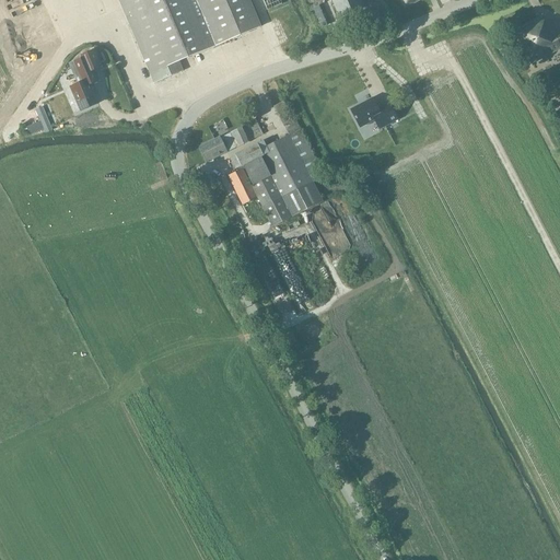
[(248,0),(119,0),(154,84),(183,72),(179,62),(260,27),(248,0)]
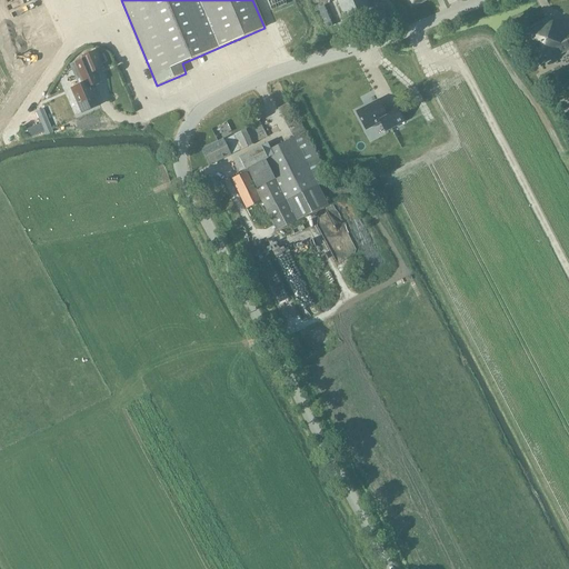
[(331,0),(337,11),(351,5),(348,0),(331,0)]
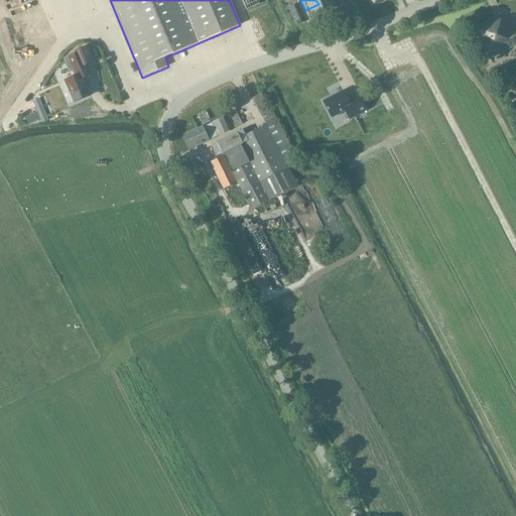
[(369,0),(373,8),(388,0),(369,0)]
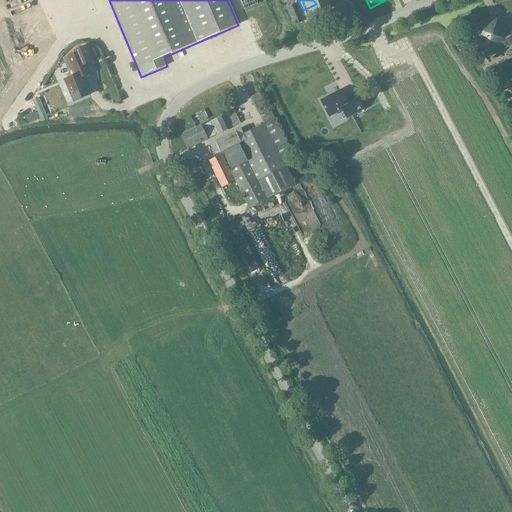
[(471,29),(486,58),(511,44),(511,28),(507,31),(500,18),(493,21),(492,18),(471,29)]
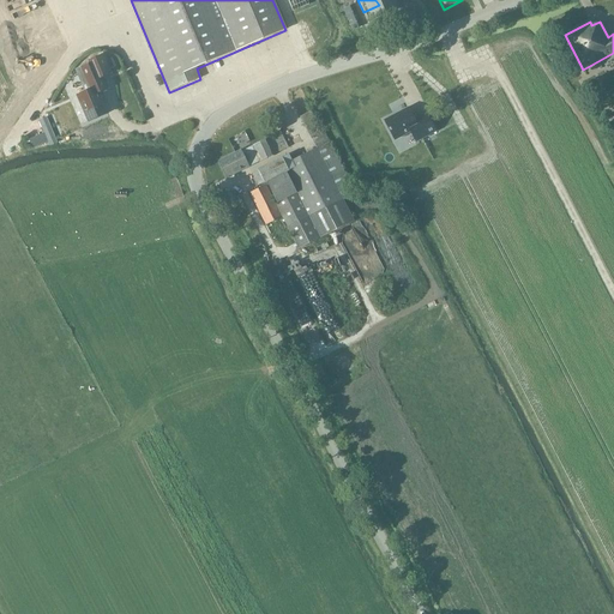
[(108,114),(98,94),(107,90),(102,78),(110,74),(102,55),(89,61),(90,65),(82,68),(91,90),(78,96),(90,122),(108,114)]
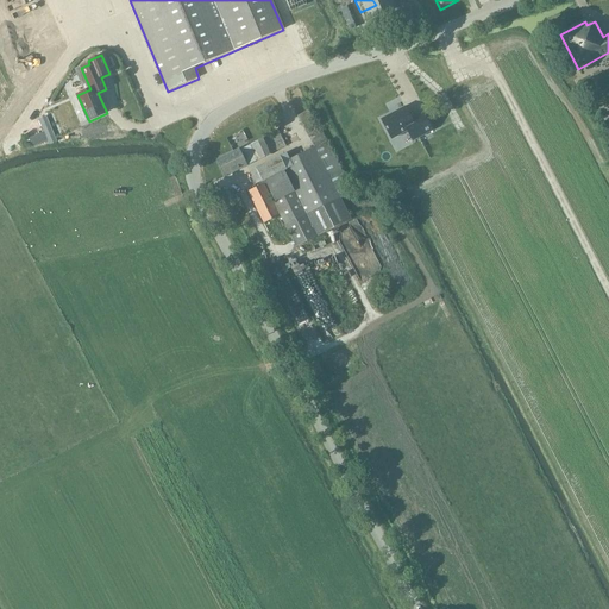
[(66,86),(68,98),(76,96),(73,85),(66,86)]
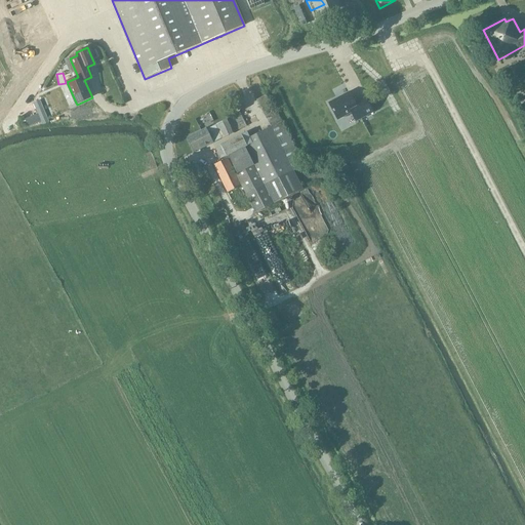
[(364,97),(355,103),(349,92),(328,104),(337,120),(351,113),(356,122),(372,113),(364,97)]
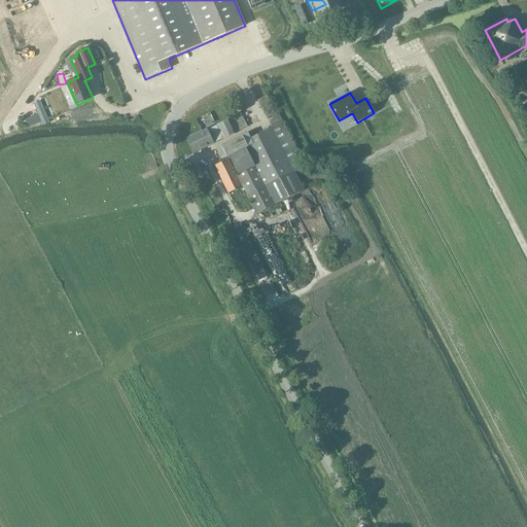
[(214,166),(229,194),(242,186),(246,197),(247,197),(256,214),(305,189),(294,172),(306,166),(283,121),(270,95),(258,100),(268,118),(272,128),(250,139),(247,133),(215,149),(221,161),(229,157),(238,175),(236,176),(227,160),(214,166)]
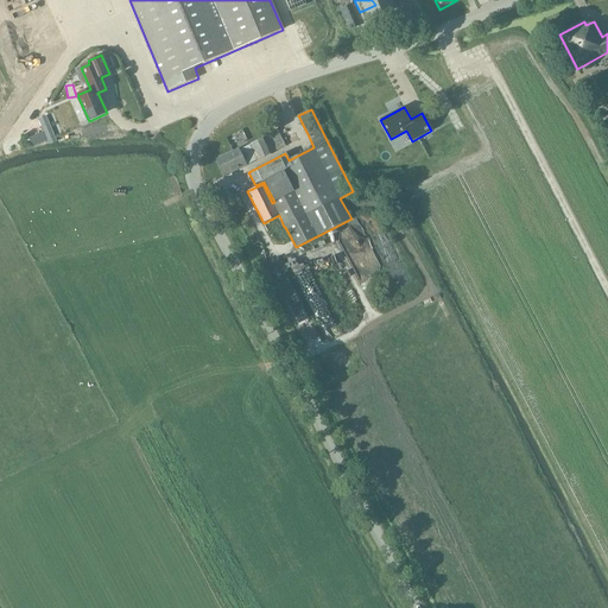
[(50,145),(57,141),(46,116),(39,120),(45,133),(30,139),(33,149),(49,143),(50,145)]
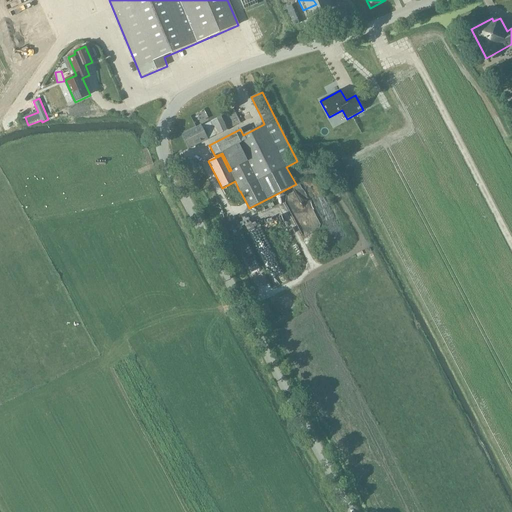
[(221,116),(222,117),(201,127),(200,126),(182,135),(189,149),(240,124),(233,110),(221,116)]
